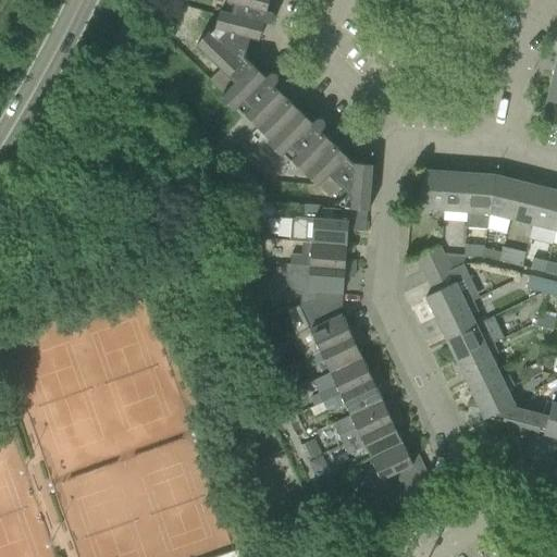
[(227,0),(225,11),(221,10),(215,29),(222,31),(221,36),(218,39),(210,32),(196,46),(221,70),(210,81),(224,95),(221,97),(235,111),(244,102),(250,109),(246,115),(274,86),(276,84),(279,79),(276,75),(272,74),(269,75),(261,83),(256,76),(259,72),(251,65),(248,70),(242,63),(246,59),(245,58),(250,39),(259,40),(261,32),(256,29),(258,21),(267,24),(271,24),(274,22),(275,19),(274,14),(271,12),(267,11),(269,0),(227,0)]
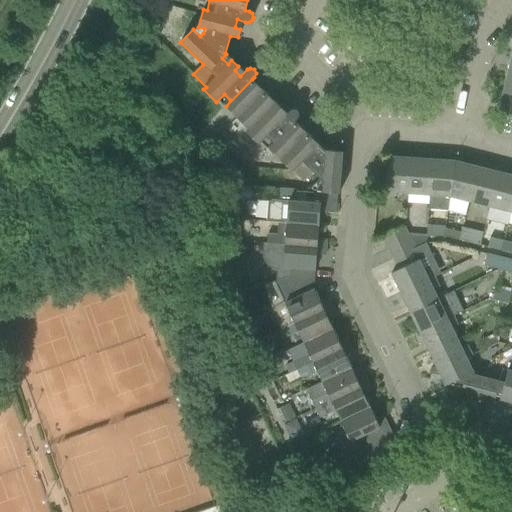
[(503,91),(511,93),(511,71),(508,70),(503,91)]
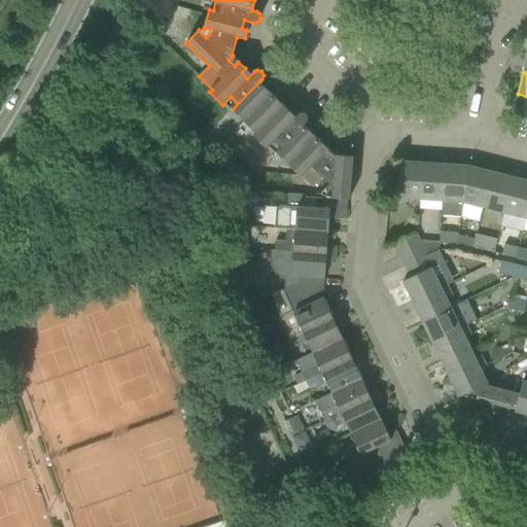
[(233,109),(237,113),(240,115),(244,120),(271,93),(267,89),(259,81),(233,109)]
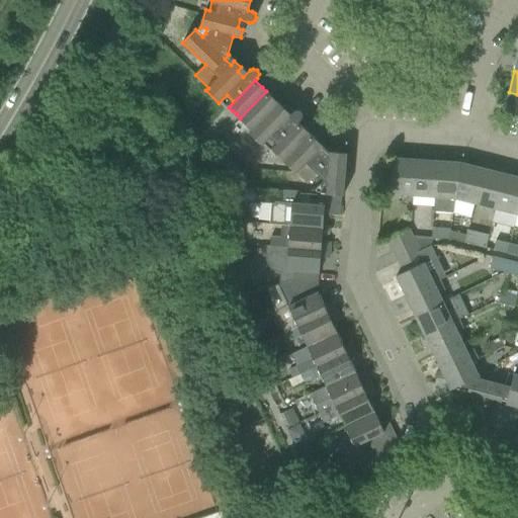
[(504,114),(517,117),(517,94),(509,92),(504,114)]
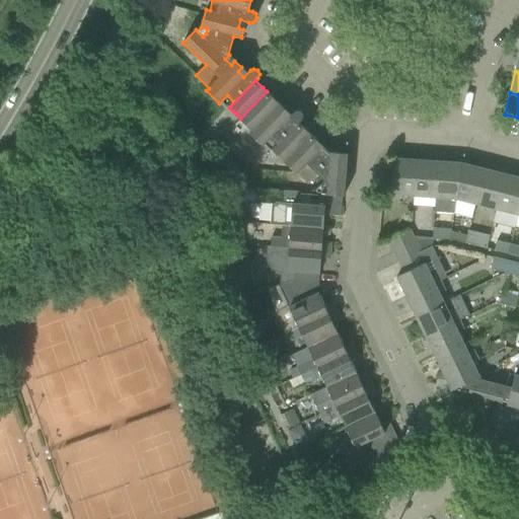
[(314,191),(317,194),(342,196),(345,196),(347,160),(348,154),(328,153),(325,156),(320,151),(323,147),(299,124),(301,120),(303,117),(301,113),(297,112),(294,114),(288,120),(282,114),(286,109),(279,103),(252,130),(252,131),(250,132),(249,133),(263,146),(271,138),(277,144),(272,149),(308,184),(318,174),(324,180),(314,191)]
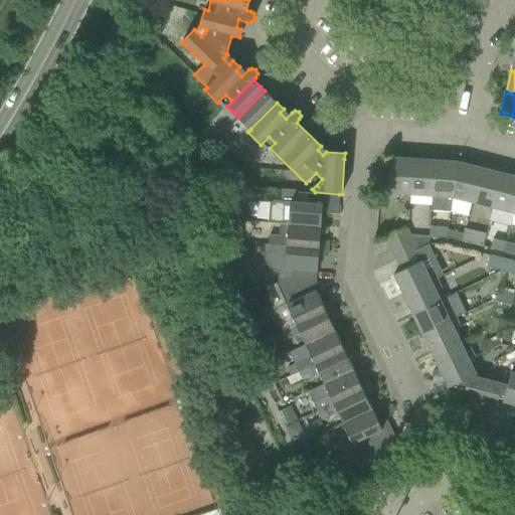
[(408,194),(410,195),(412,159),(390,158),(388,193),(408,194)]
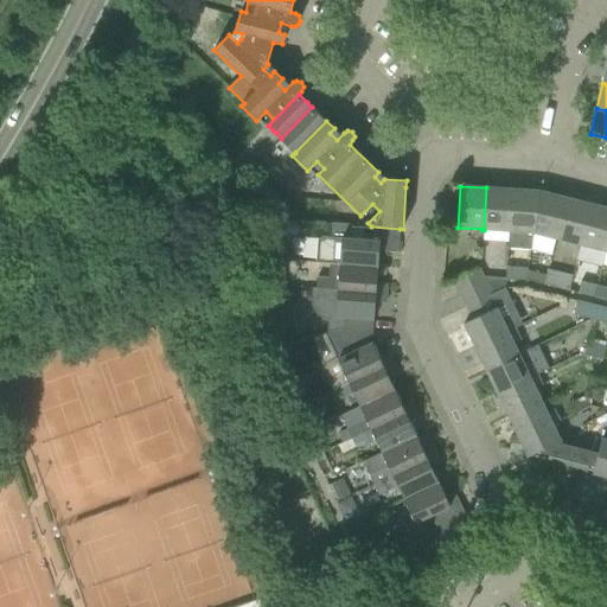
[(486,187),(484,230),(509,232),(512,190),(486,187)]
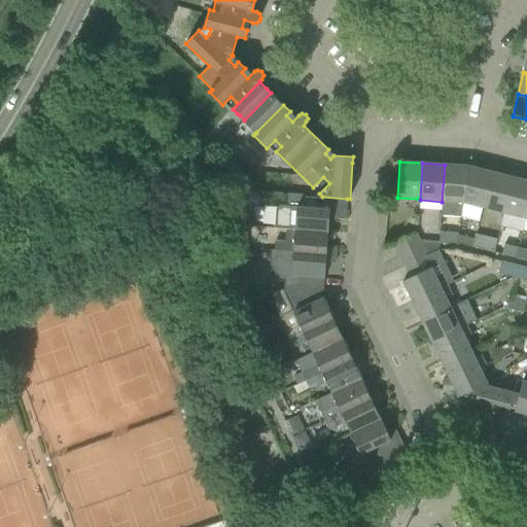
[(442,202),(463,203),(468,166),(445,165),(442,202)]
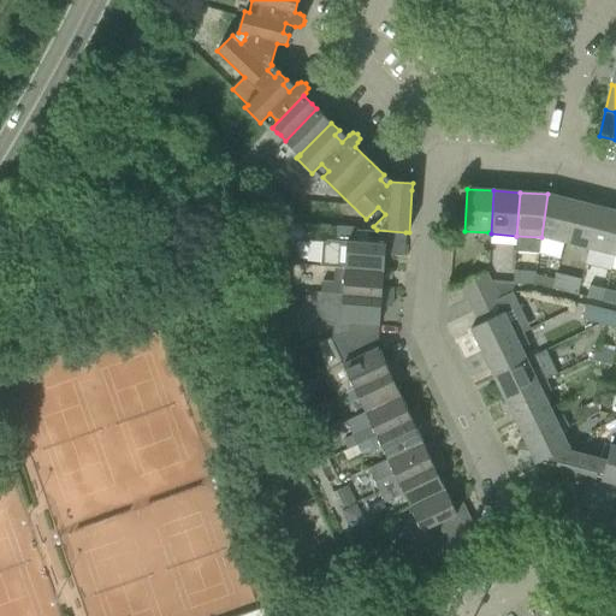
[(548,194),(542,237),(564,243),(574,201),(548,194)]
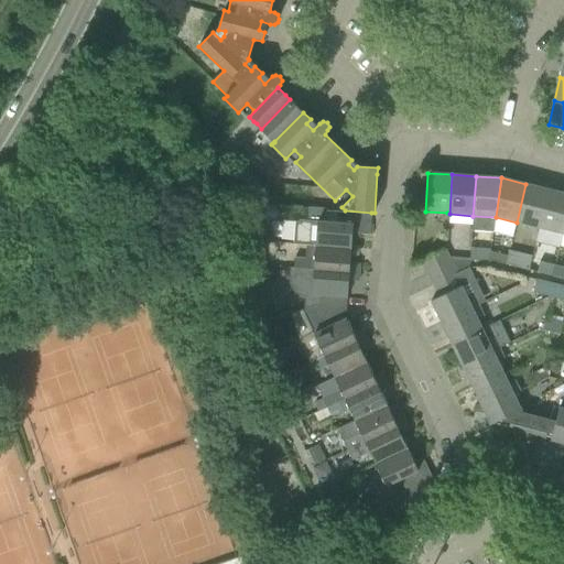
[(525,184),(517,223),(540,228),(549,190),(525,184)]
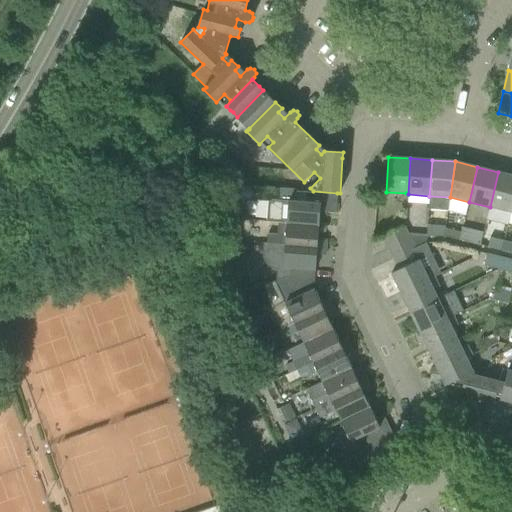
[(511,175),(498,172),(490,207),(511,212),(511,207),(511,175)]
